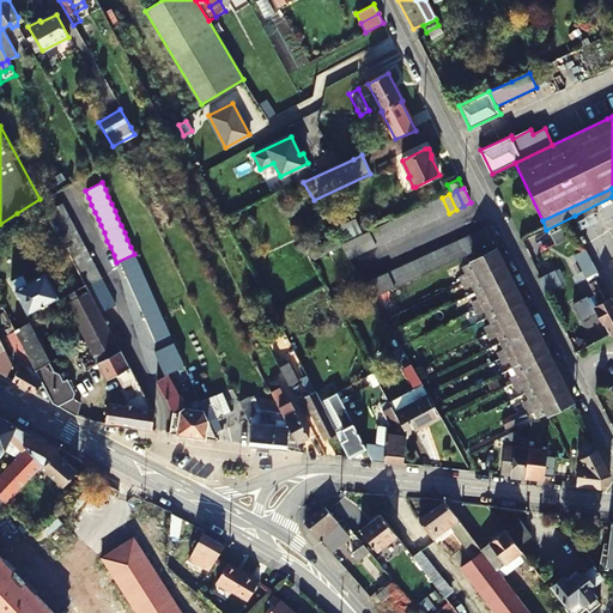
[(442,198),(435,201),(442,217),(449,213),(442,198)]
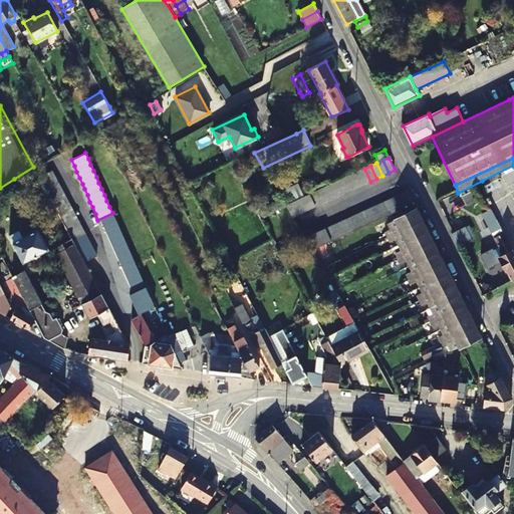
[(52,175),(49,169),(38,175),(41,181),(45,187),(48,194),(51,200),(55,206),(58,213),(62,219),(65,226),(68,232),(72,238),(82,232),(82,231),(79,226),(76,220),(73,213),(69,207),(66,200),(62,194),(59,187),(56,181),(52,175)]
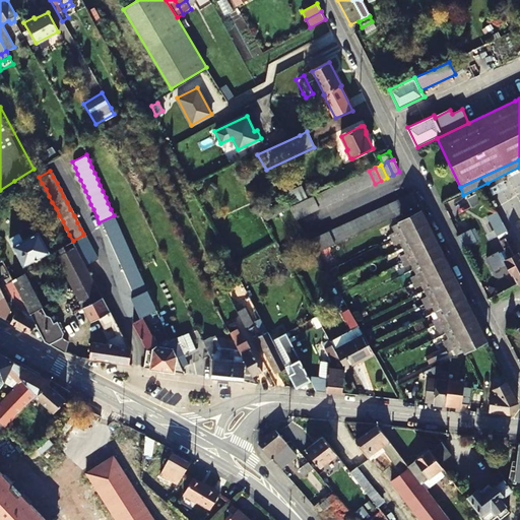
[(369,171),(363,174),(369,186),(375,184),(369,171)]
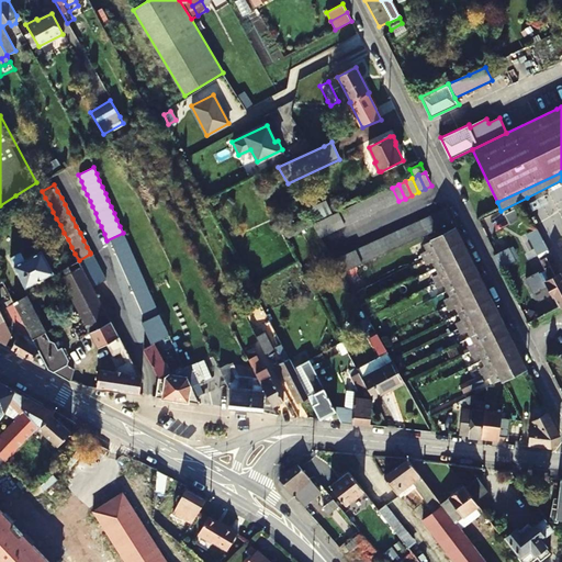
[(392,188),(386,190),(392,204),(398,201),(392,188)]
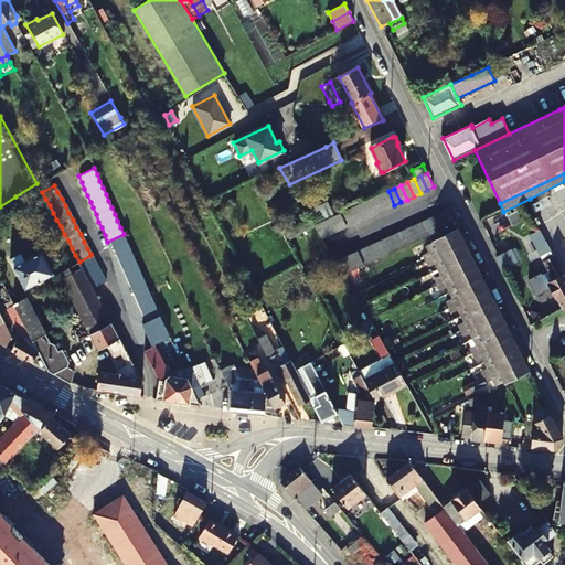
[(388,191),(381,194),(387,209),(394,205),(388,191)]
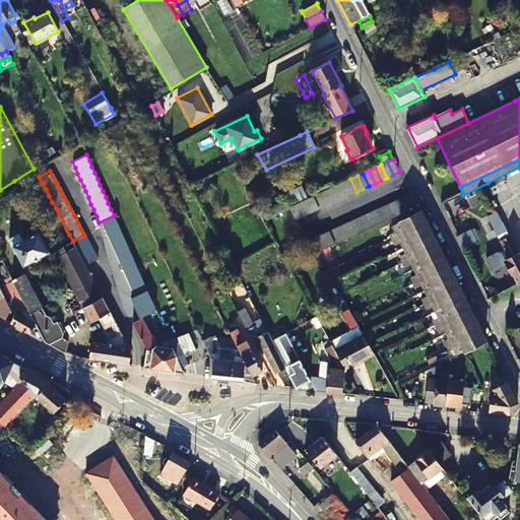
[(350,179),(345,182),(350,194),(356,192),(350,179)]
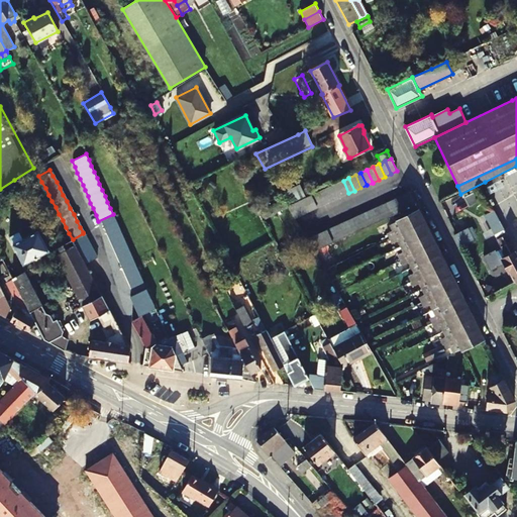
[(343,181),(336,183),(342,196),(348,193),(343,181)]
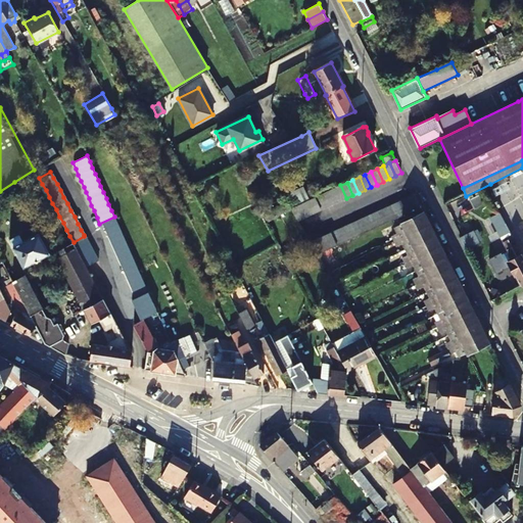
[(340,185),(334,188),(340,201),(346,198),(340,185)]
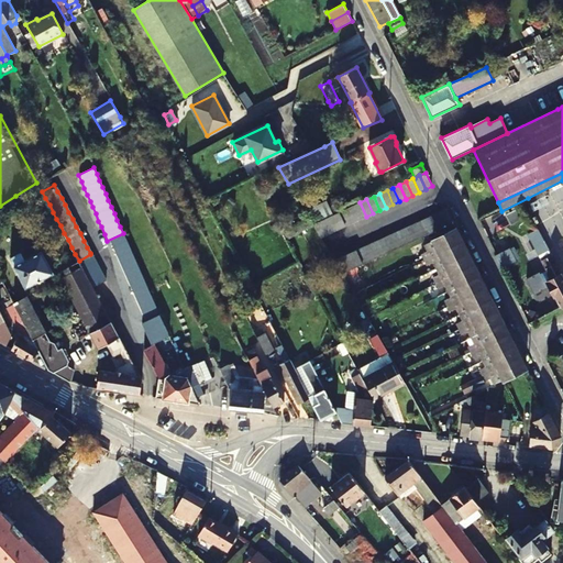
[(360,202),(354,206),(360,219),(366,217),(360,202)]
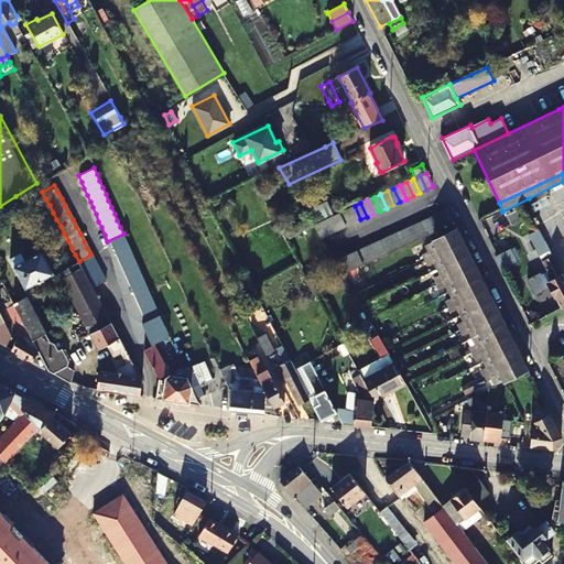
[(355,206),(347,209),(354,224),(360,219),(355,206)]
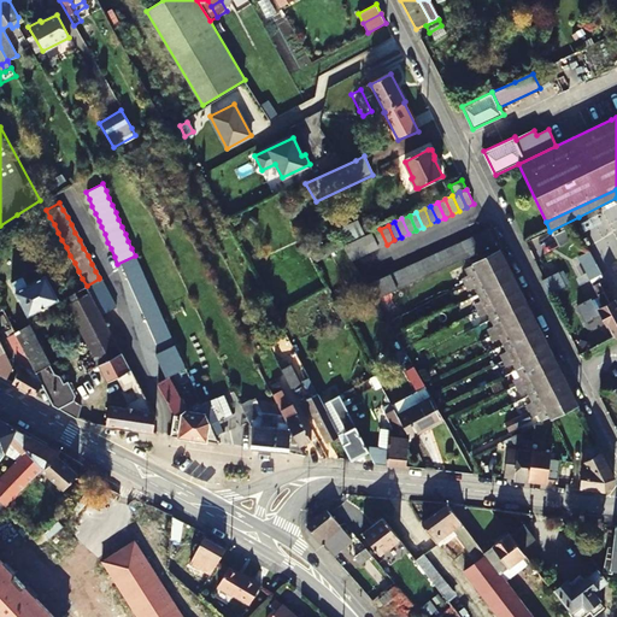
[(380,229),(371,233),(378,248),(387,245),(380,229)]
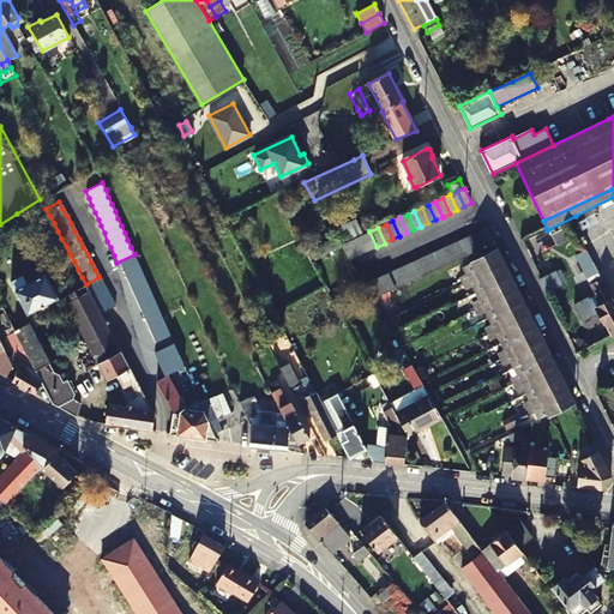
[(494,245),(487,229),(483,230),(491,246),(494,245)]
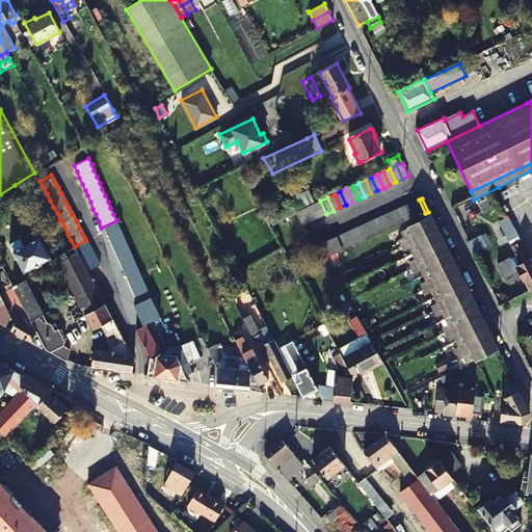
[(419,200),(413,203),(419,216),(425,213),(419,200)]
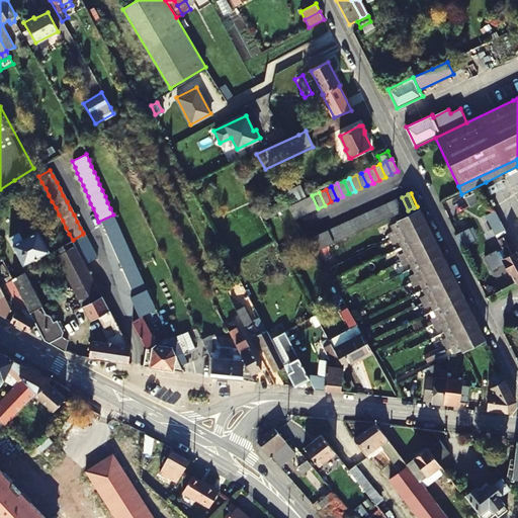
[(312,195),(305,198),(310,211),(318,208),(312,195)]
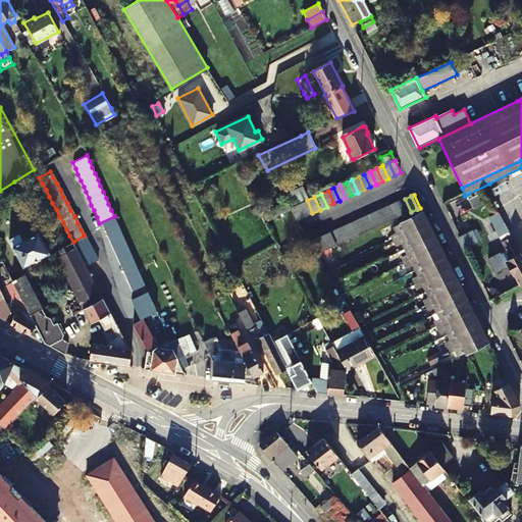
[(405,199),(399,202),(405,215),(411,212),(405,199)]
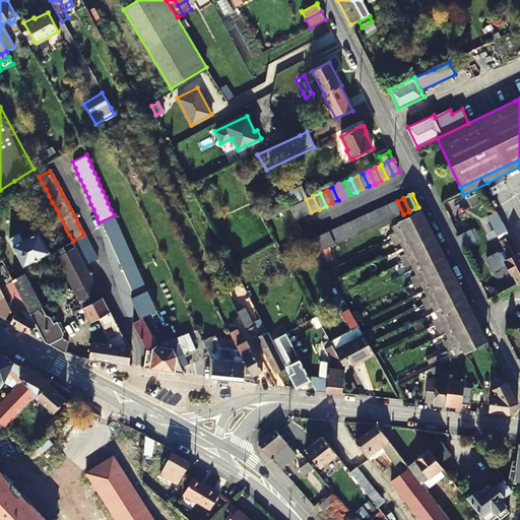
[(306,199),(298,203),(304,216),(311,212),(306,199)]
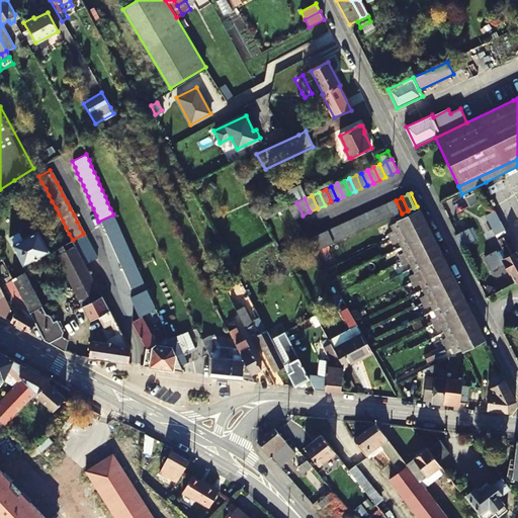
[(396,200),(390,202),(396,216),(402,213),(396,200)]
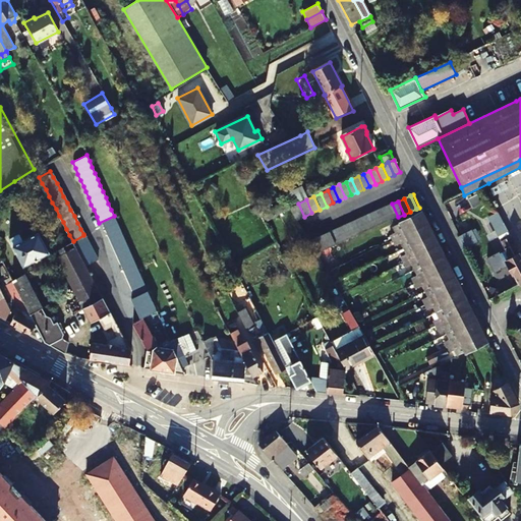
[(288,209),(295,221),(304,217),(298,204),(288,209)]
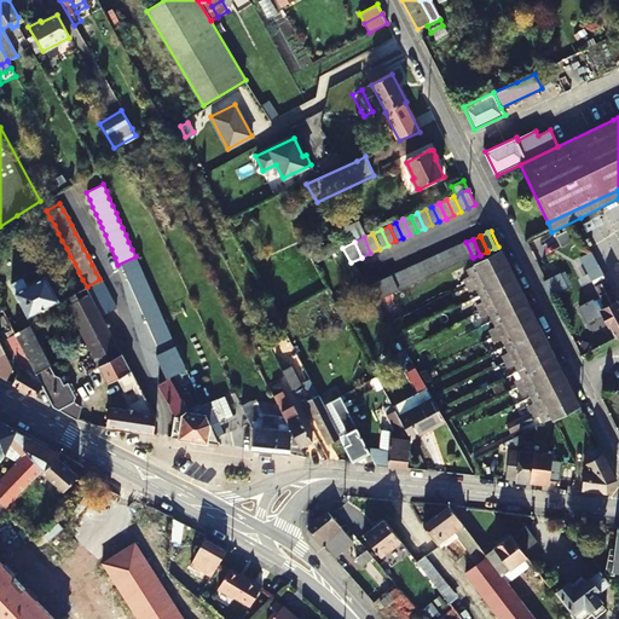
[(466,242),(458,246),(466,261),(473,258),(466,242)]
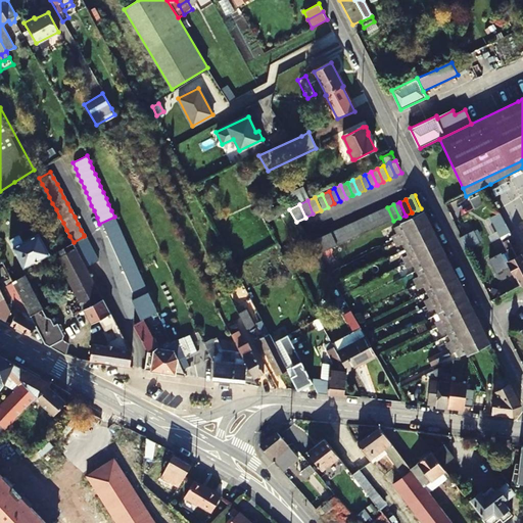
[(387,207),(381,210),(387,224),(393,221),(387,207)]
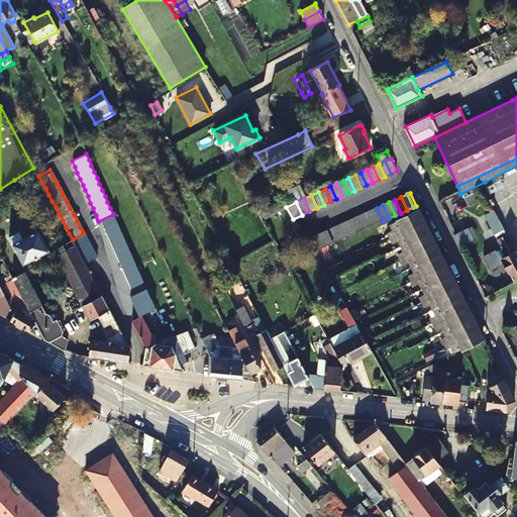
[(459,213),(455,206),(445,211),(448,218),(459,213)]
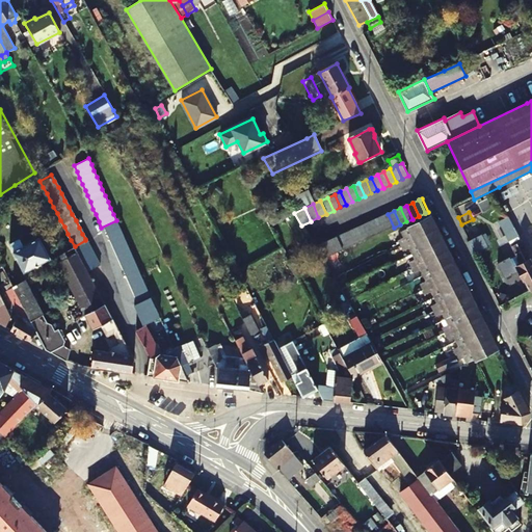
[(388,214),(382,216),(388,230),(394,228),(388,214)]
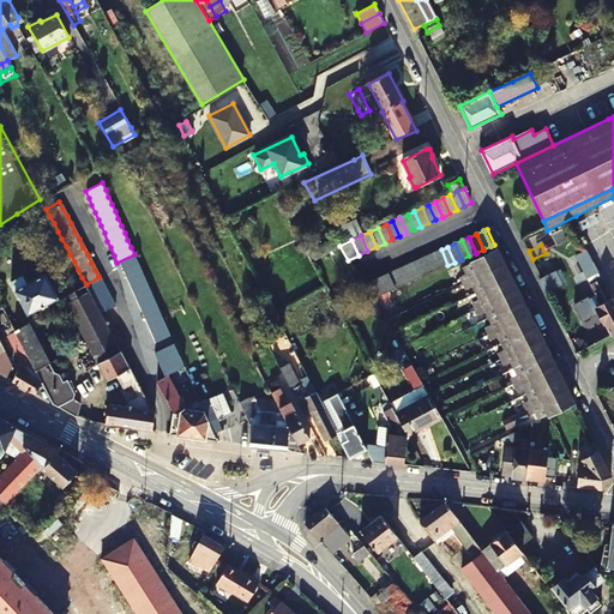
[(441,250),(433,253),(440,269),(447,265),(441,250)]
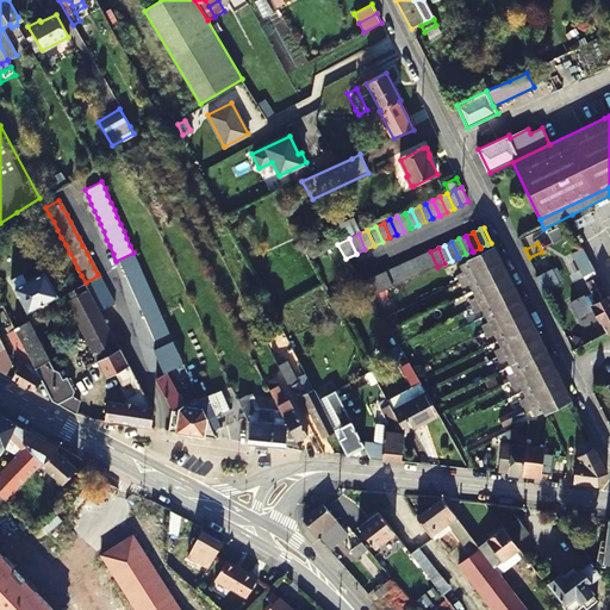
[(458,275),(460,281),(500,261),(493,249),(461,265),(465,272),(458,275)]
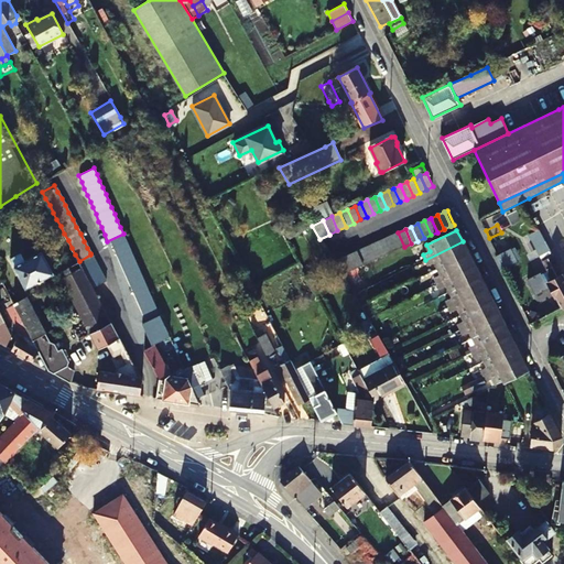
[(398,232),(392,236),(398,250),(404,247),(398,232)]
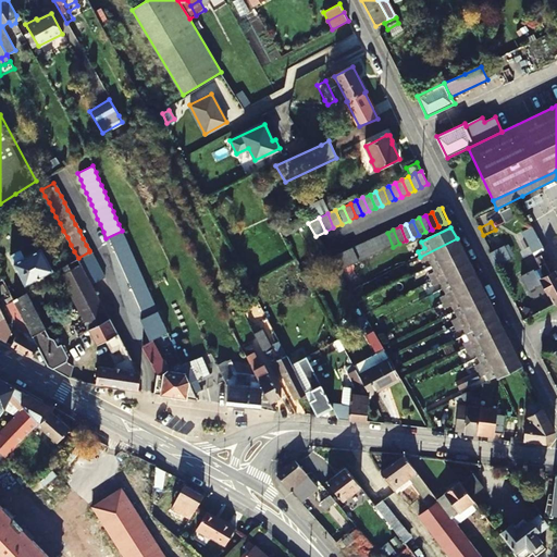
[(529,235),(533,244),(534,244),(541,239),(536,232),(529,235)]
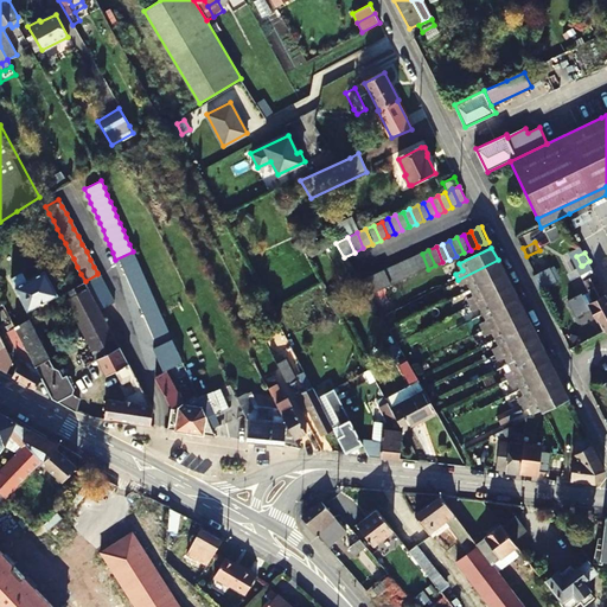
[(422,254),(414,256),(421,272),(428,269),(422,254)]
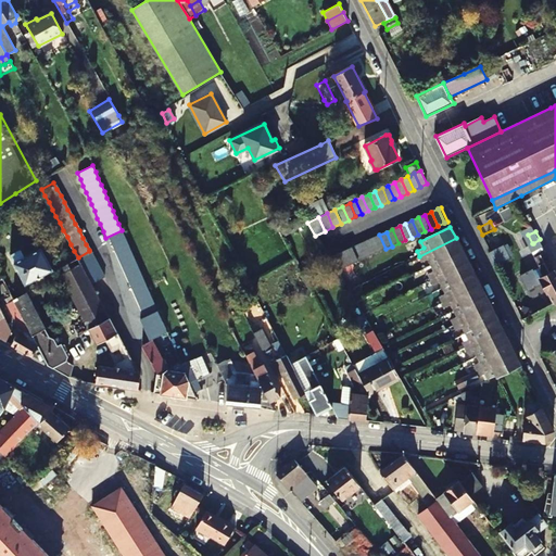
[(379,235),(373,238),(379,252),(386,249),(379,235)]
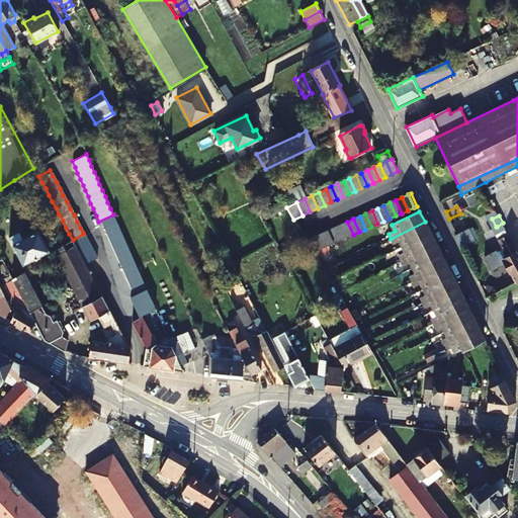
[(347,222),(342,225),(347,238),(353,235),(347,222)]
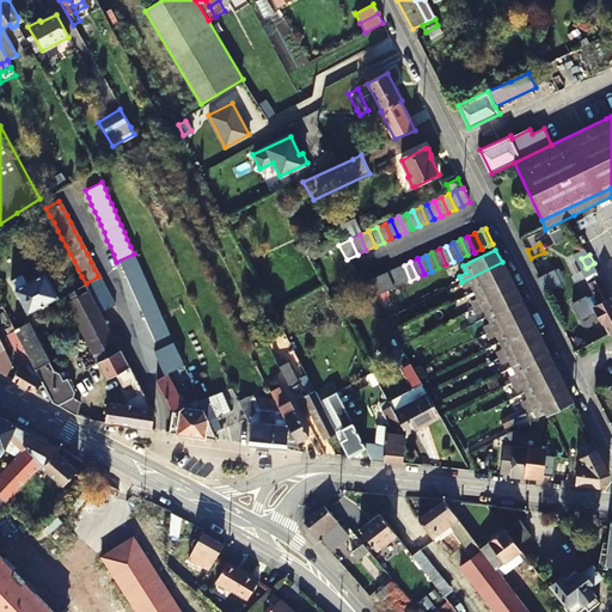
[(472,285),(476,292),(508,275),(502,262),(461,282),(465,288),(472,285)]
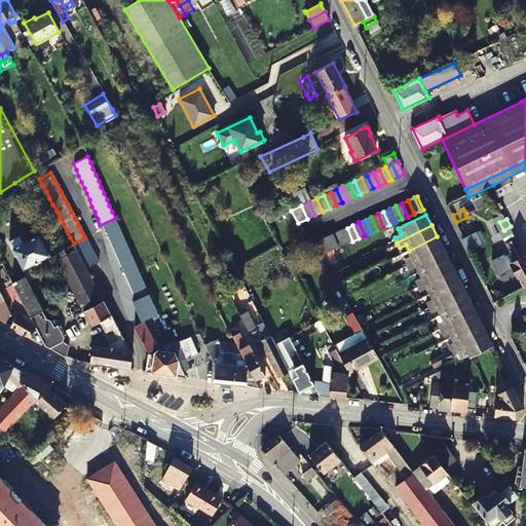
[(473,226),(461,231),(463,236),(476,231),(473,226)]
